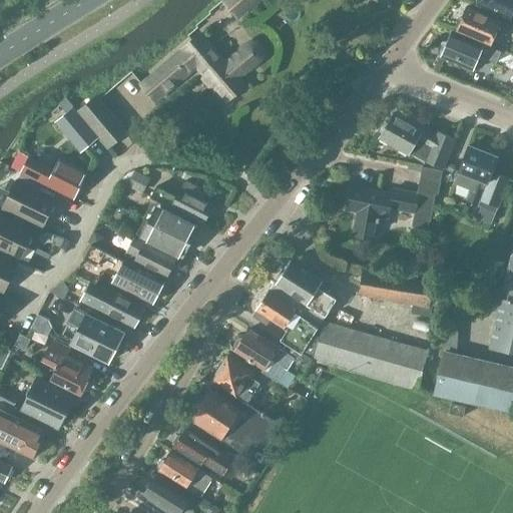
[(238,18),(261,0),(234,0),(228,6),(238,18)]
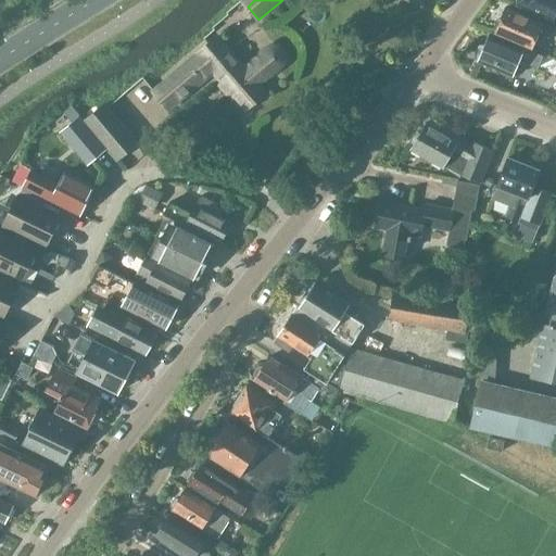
[(555,0),(518,0),(517,5),(553,20),(555,12),(555,0)]
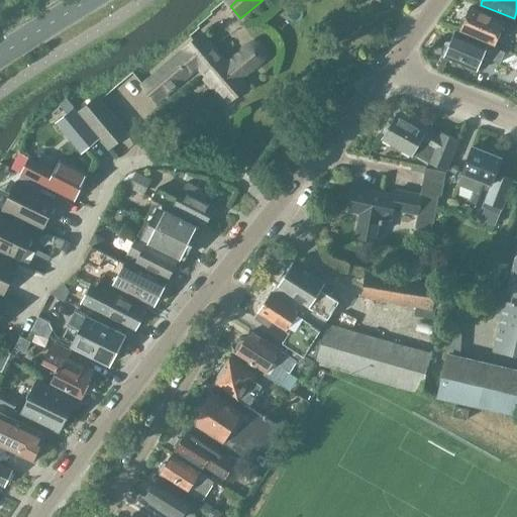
[(510,35),(515,25),(471,7),(460,31),(495,46),(502,31),(510,35)]
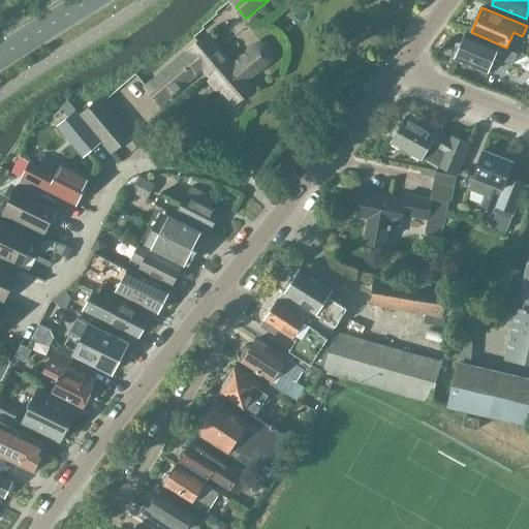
[(150,89),(149,89),(150,90),(161,103),(194,74),(200,69),(210,80),(213,76),(222,87),(236,102),(254,87),(250,82),(268,66),(272,62),(274,59),(274,55),(273,52),(271,49),(271,48),(269,45),(265,44),(260,43),(256,44),(254,45),(251,49),(234,65),(217,47),(207,33),(185,52),(189,56),(183,61),(150,89)]
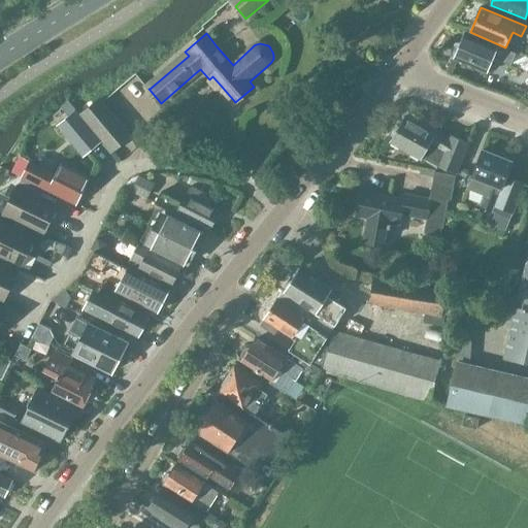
[(497,46),(465,33),(461,43),(456,44),(452,53),(456,55),(455,58),(487,71),(492,57),(510,64),(516,53),(497,44),(497,46)]
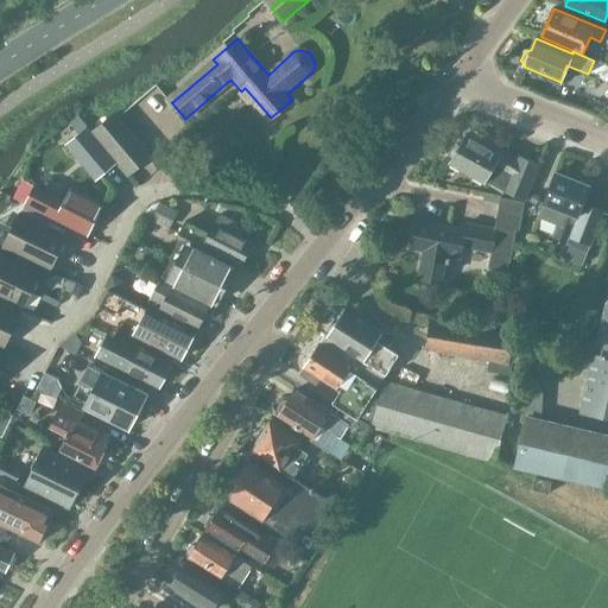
[(88,126),(65,144),(96,181),(118,162),(128,175),(151,156),(125,125),(115,113),(93,132),(88,126)]
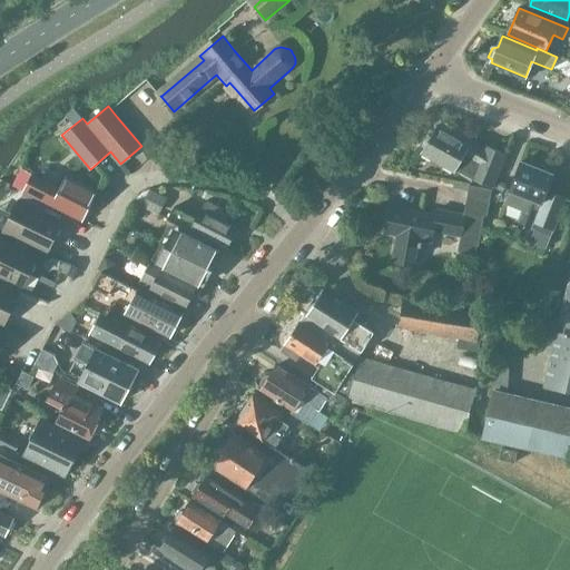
[(468,145),(436,128),(421,151),(454,172),(455,170),(470,178),(471,179),(492,187),(507,154),(484,145),(485,149),(470,140),(468,145)]
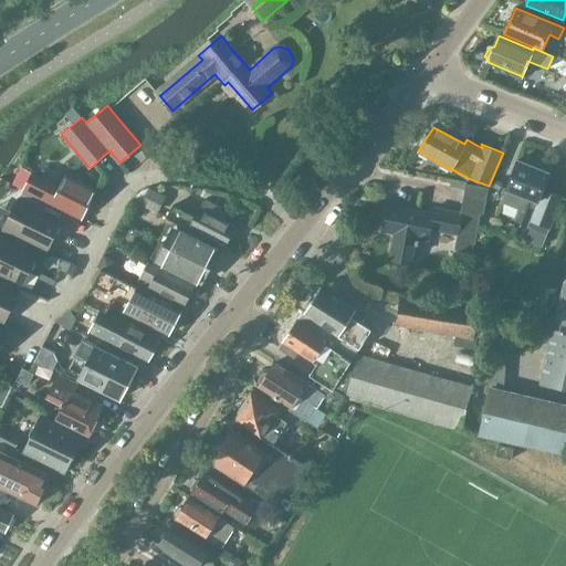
[(540,169),(516,160),(500,202),(517,209),(514,220),(528,226),(531,219),(551,228),(563,198),(542,190),(549,173),(540,169)]
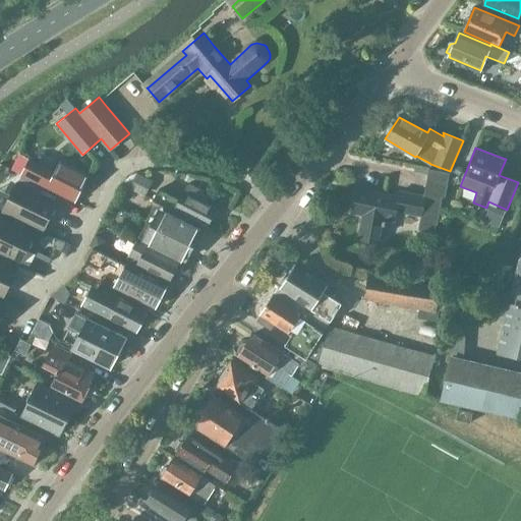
[(56,172),(30,158),(21,174),(27,177),(47,188),(75,203),(89,174),(61,161),(56,172)]
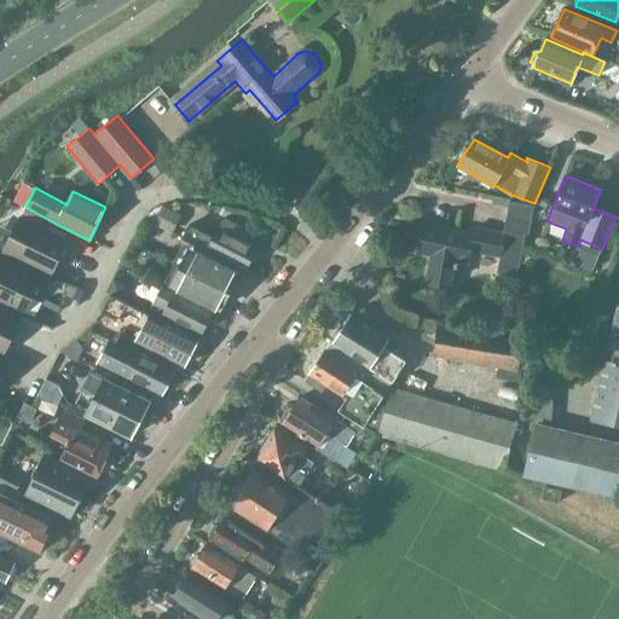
[(520,259),(525,232),(528,232),(533,206),(509,201),(504,232),(474,226),(473,232),(424,224),(418,253),(429,255),(424,284),(450,289),(455,261),(469,264),(472,252),(499,258),(497,272),(516,276),(520,259)]
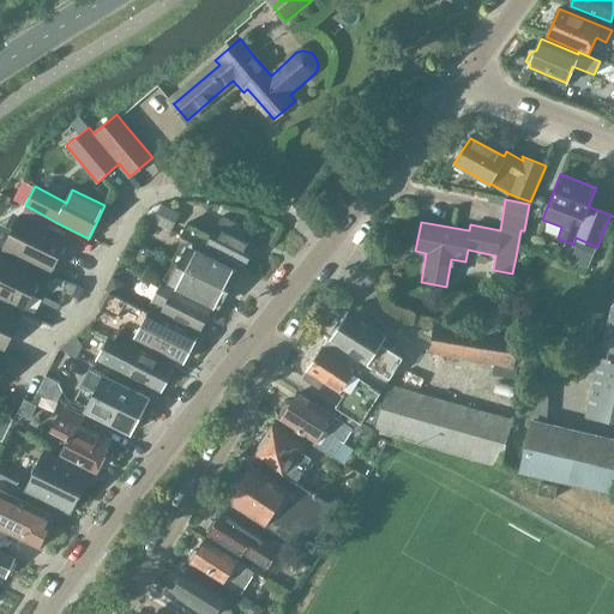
[(168,230),(176,215),(163,208),(162,209),(154,210),(149,214),(145,218),(155,223),(168,230)]
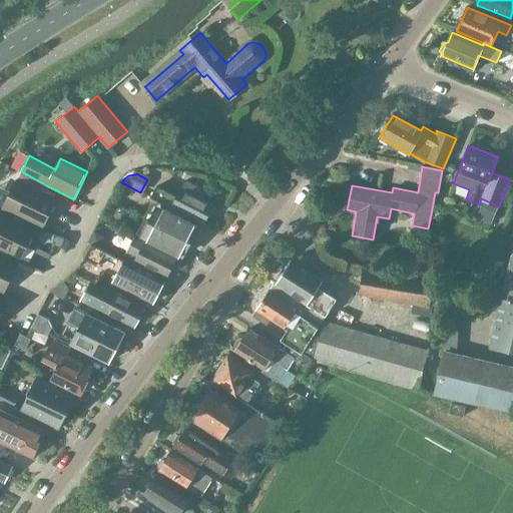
[(43,228),(57,199),(18,180),(4,208),(43,228)]
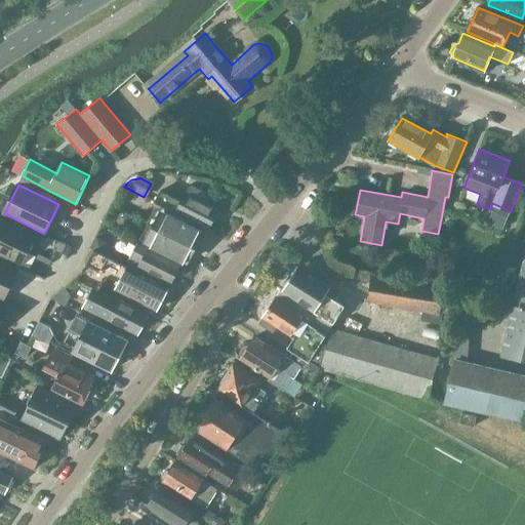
[(208,204),(211,198),(190,187),(182,203),(160,192),(155,202),(208,230),(218,210),(208,204)]
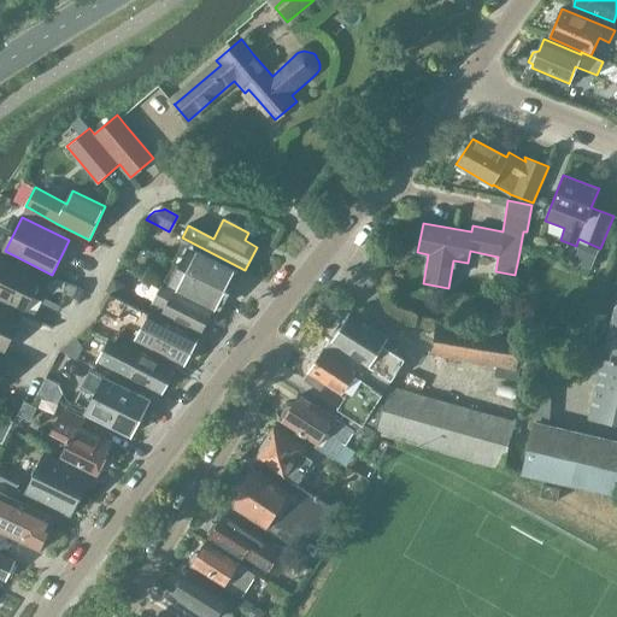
[(184,268),(229,291),(239,272),(193,250),(184,268)]
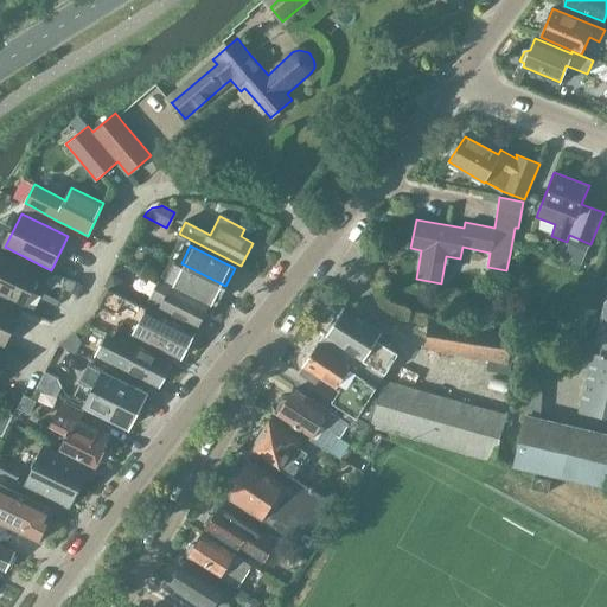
[(0,295),(25,307),(42,274),(0,253),(0,295)]
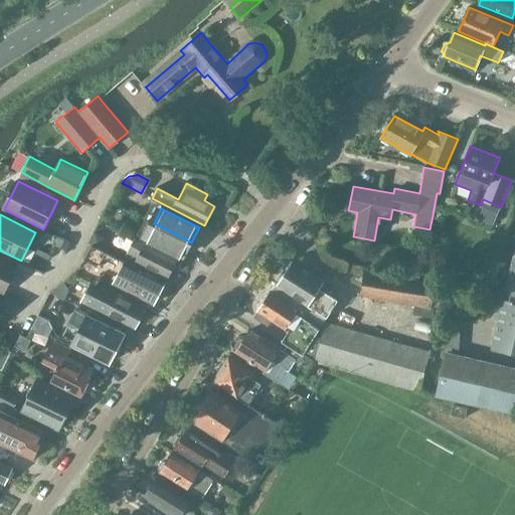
[(183,258),(191,242),(154,223),(146,238),(183,258)]
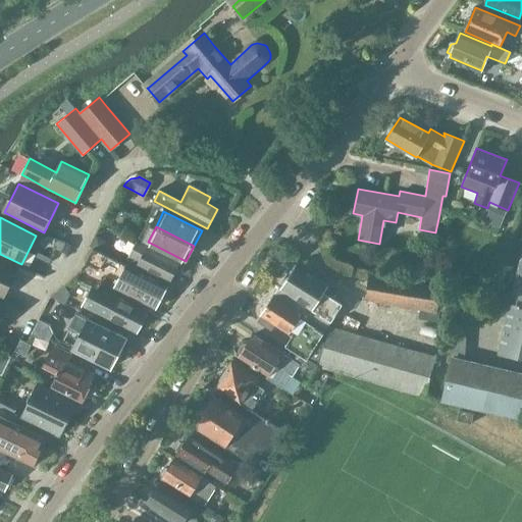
[(96,236),(90,247),(101,252),(106,242),(96,236)]
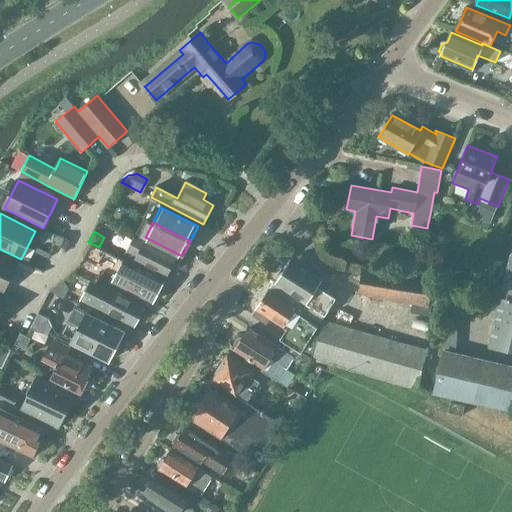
[(59,236),(55,244),(66,249),(70,242),(59,236)]
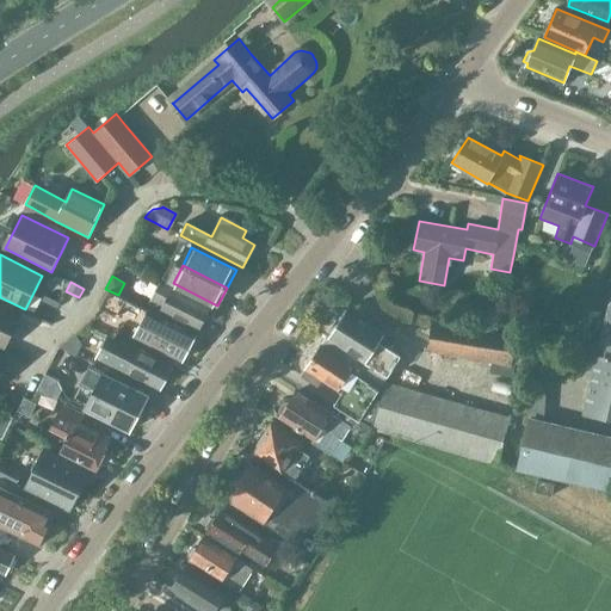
[(199,329),(210,309),(159,284),(152,298),(164,304),(161,310),(199,329)]
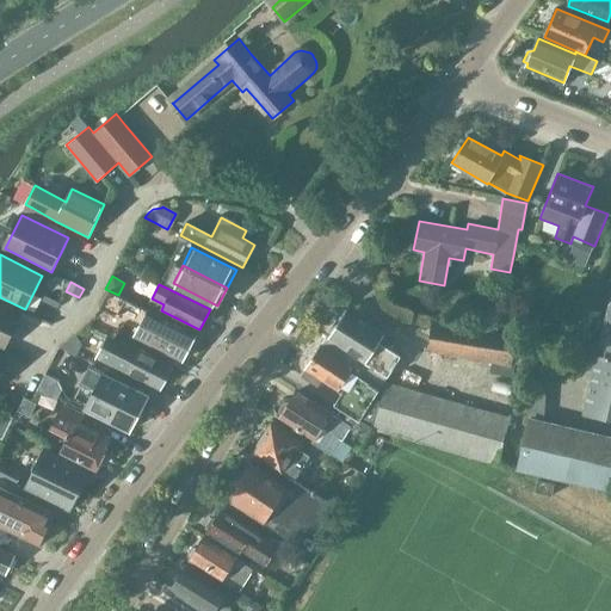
[(196,335),(109,291),(91,325),(109,333),(117,338),(125,321),(137,327),(134,335),(184,359),(196,335)]
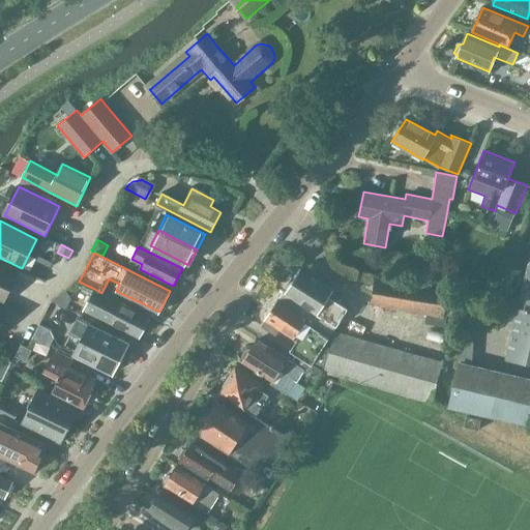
[(449,253),(447,265),(461,268),(464,256),(449,253)]
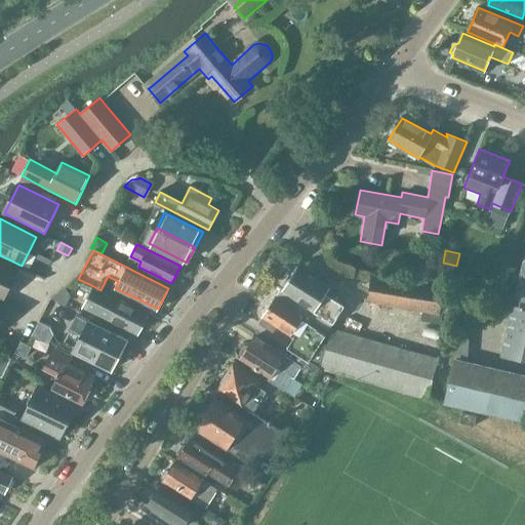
[(524,251),(501,354),(524,359),(524,251)]
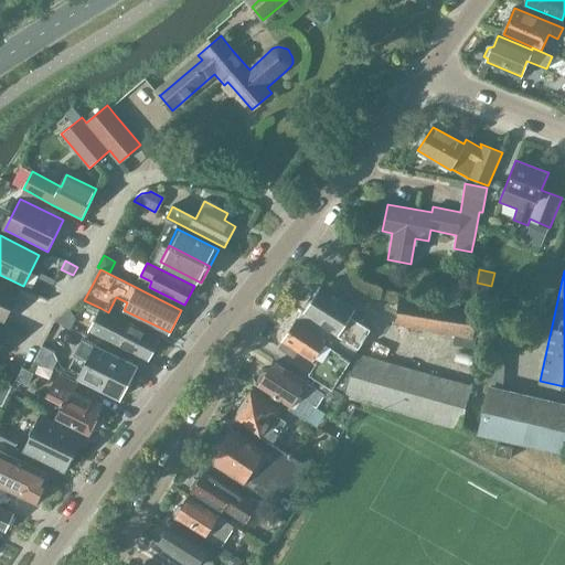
[(0,321),(4,324),(20,292),(0,281),(0,321)]
